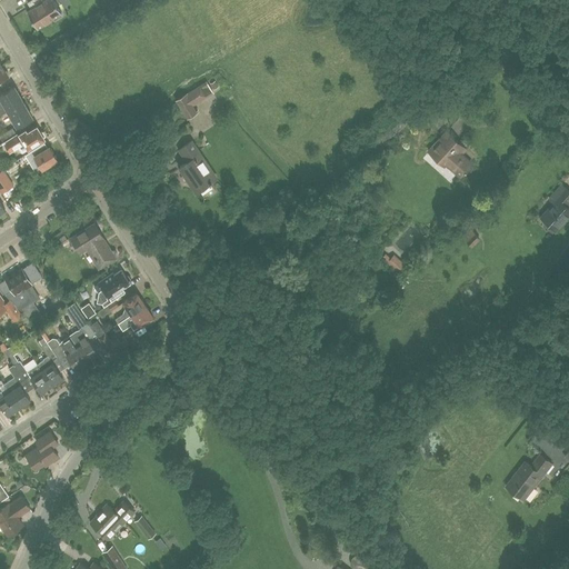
[(31,0),(29,1),(33,8),(27,12),(37,28),(61,12),(60,10),(53,0),(31,0)]
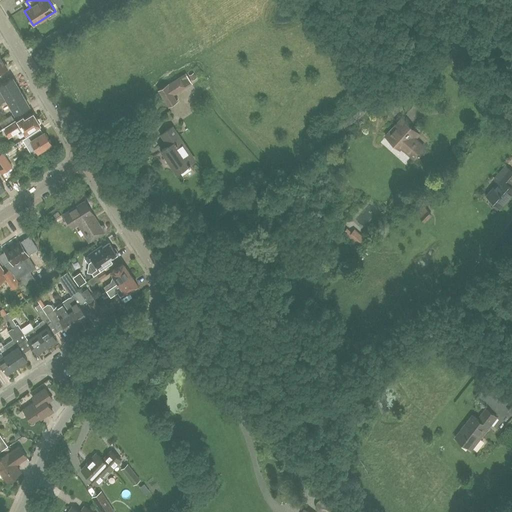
[(158,91),(168,108),(178,102),(174,96),(185,88),(178,77),(158,91)]
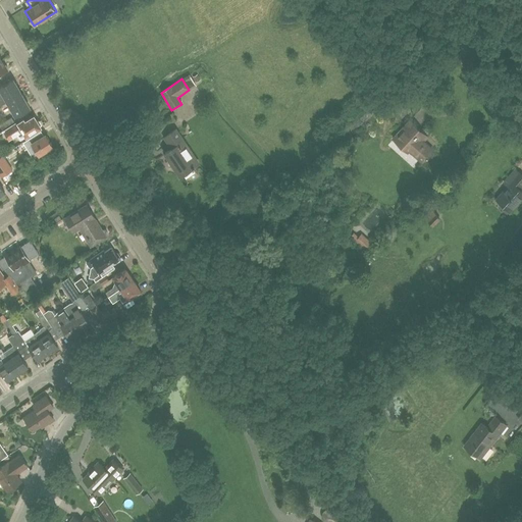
[(21,93),(13,80),(0,87),(0,105),(7,102),(21,93)]
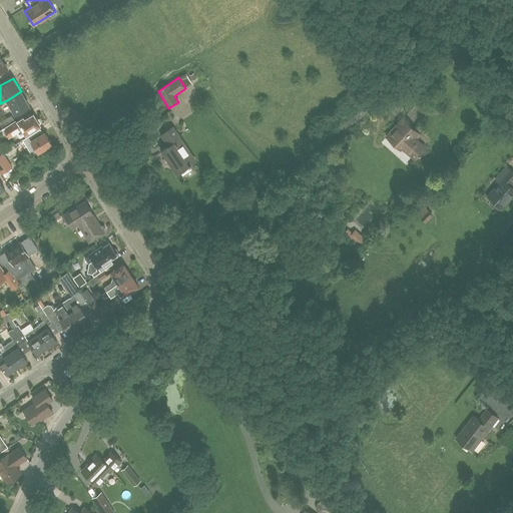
[(29,106),(21,91),(7,100),(15,114),(29,106)]
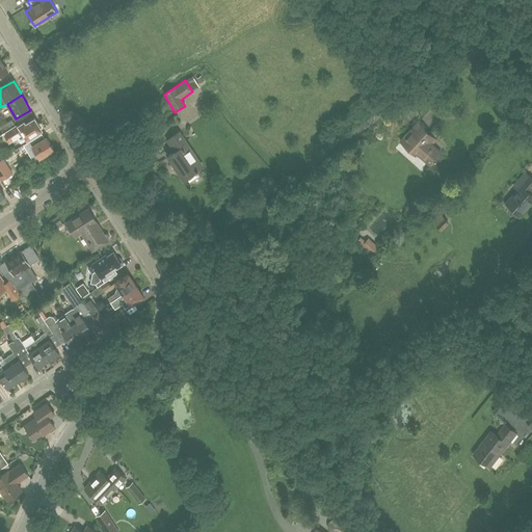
[(17,128),(16,126),(3,132),(9,142),(23,134),(26,139),(42,130),(41,128),(42,127),(40,123),(37,123),(34,118),(25,124),(24,122),(18,126),(19,127),(17,128)]
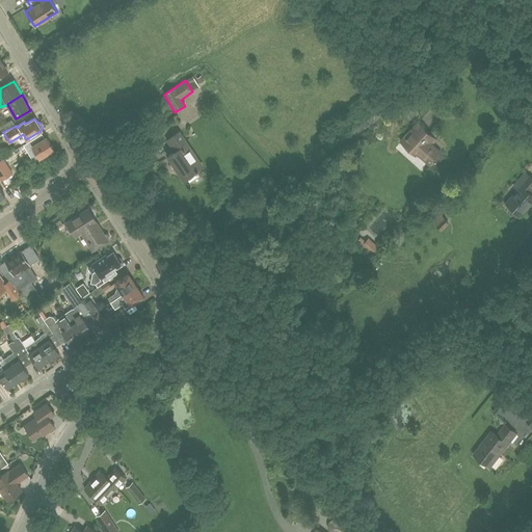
[(0,134),(3,132),(16,126),(11,120),(0,127),(0,134)]
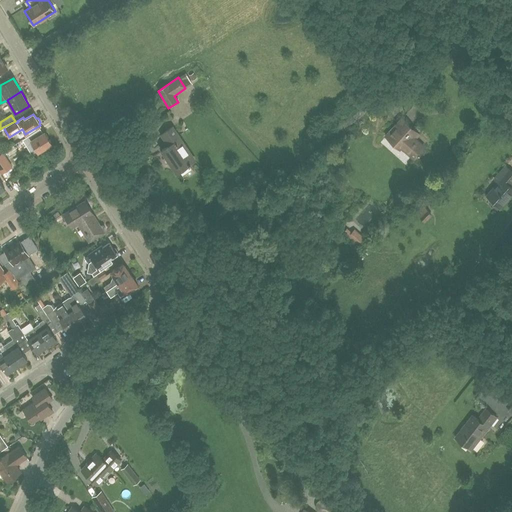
[(401,118),(385,136),(399,148),(402,145),(414,157),(424,147),(416,139),(419,135),(401,118)]
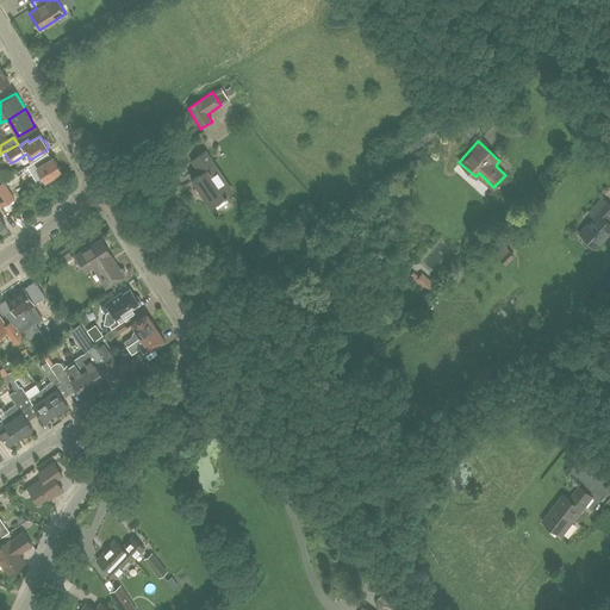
[(193,179),(211,205),(232,192),(206,151),(193,160),(201,173),(193,179)]
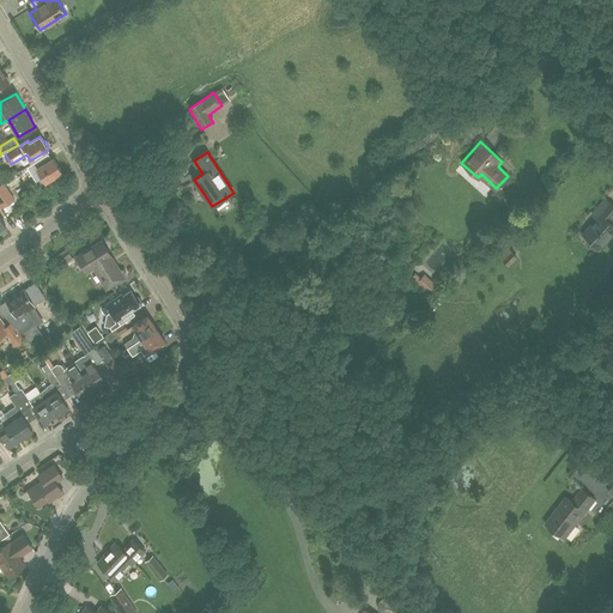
[(53,158),(37,168),(34,163),(17,173),(22,180),(38,170),(46,182),(62,173),(53,158)]
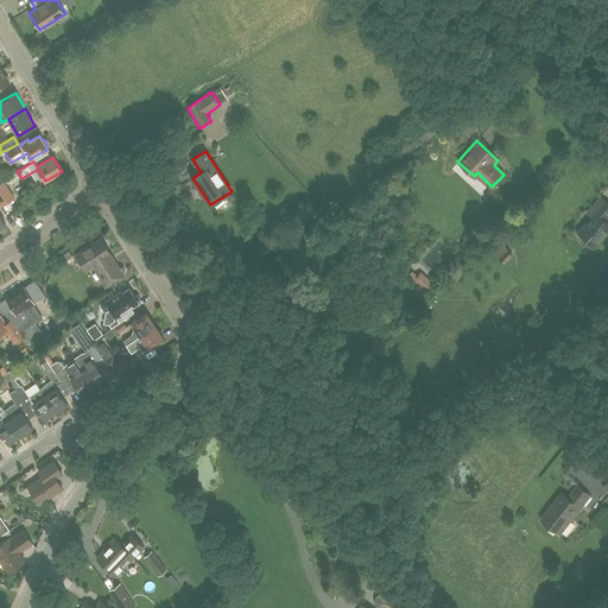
[(14,198),(2,182),(0,183),(0,202),(2,206),(14,198)]
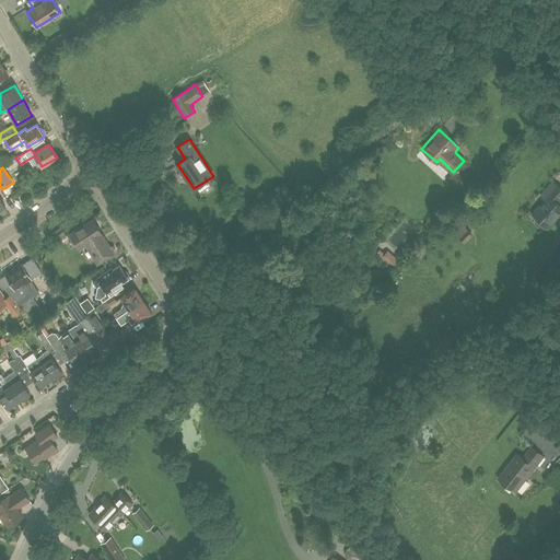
[(533,214),(547,226),(559,211),(559,205),(553,200),(559,193),(559,186),(553,182),(540,196),(546,200),(533,214)]
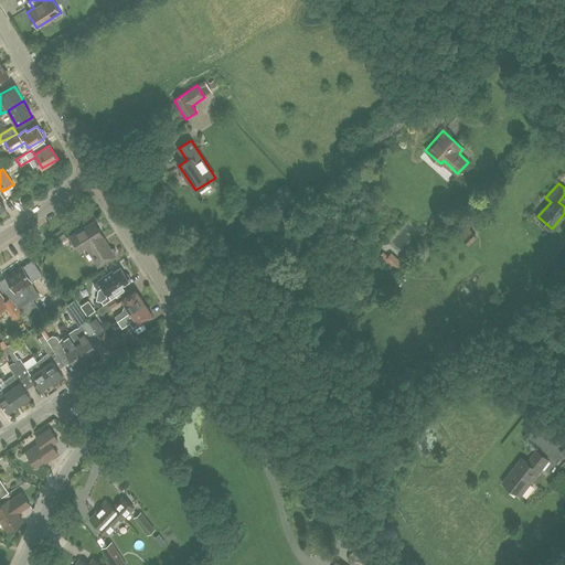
[(87,246),(99,266),(115,256),(115,255),(116,254),(117,252),(115,248),(113,248),(110,249),(94,222),(71,236),(80,251),(87,246)]
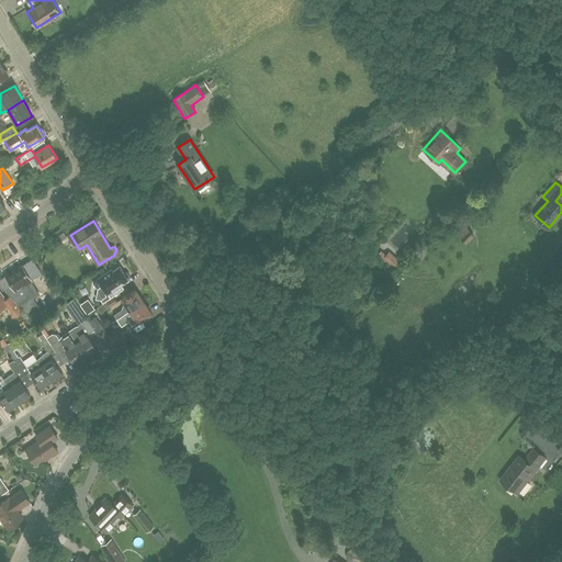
[(473,236),(465,227),(459,235),(467,243),(473,236)]
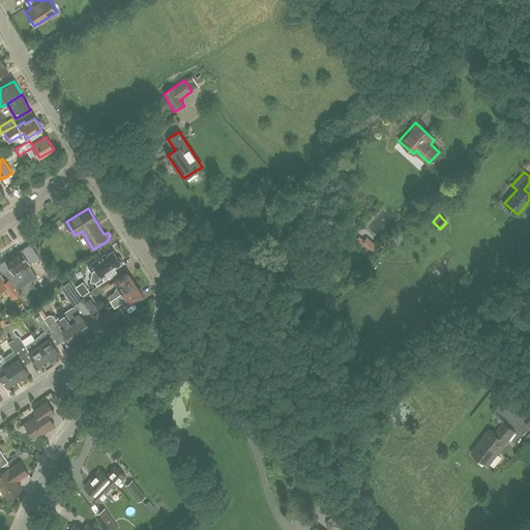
[(378,249),(372,243),(365,251),(372,256),(378,249)]
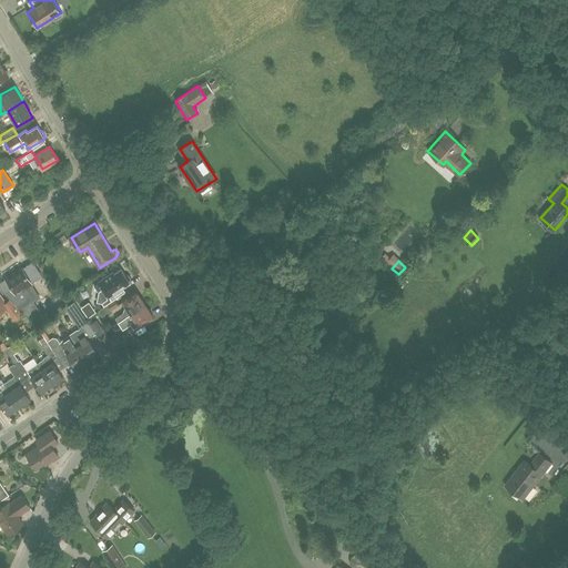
[(21,269),(7,279),(13,290),(6,294),(38,323),(44,320),(23,287),(30,283),(21,269)]
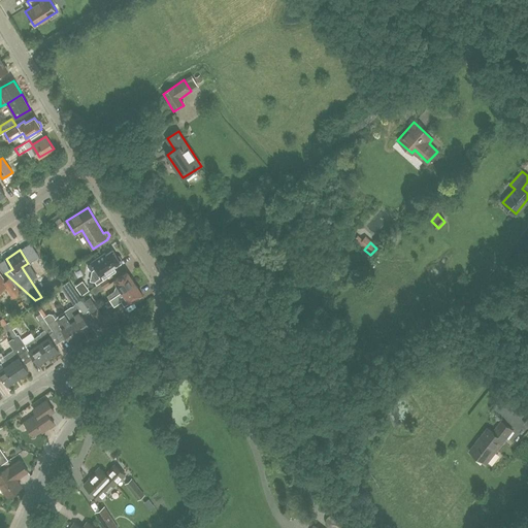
[(92,271),(90,281),(95,282),(97,285),(106,278),(117,271),(113,267),(121,262),(122,260),(119,256),(117,256),(112,251),(105,255),(104,254),(91,262),(95,268),(92,271)]
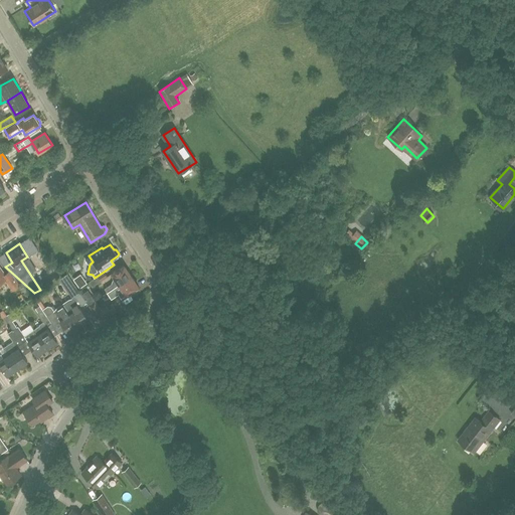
[(13,291),(20,285),(10,271),(6,275),(0,266),(0,283),(5,280),(13,291)]
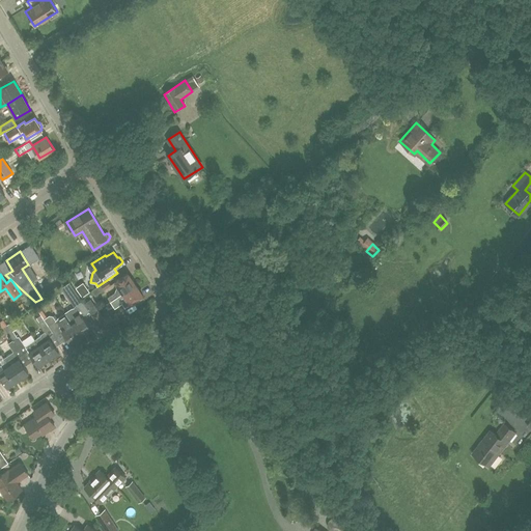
[(110,302),(136,284),(128,274),(115,282),(119,289),(108,298),(110,302)]
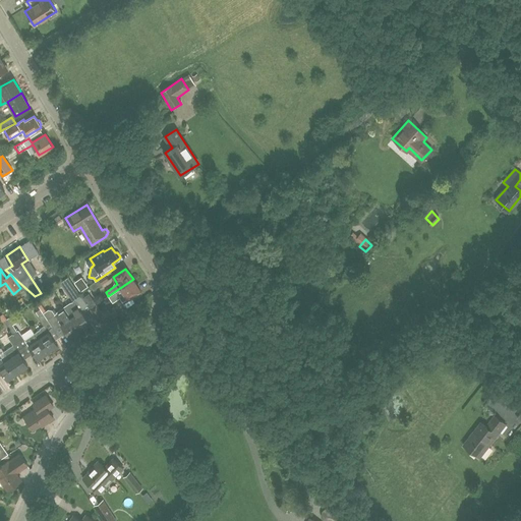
[(68,276),(63,270),(56,275),(61,281),(68,276)]
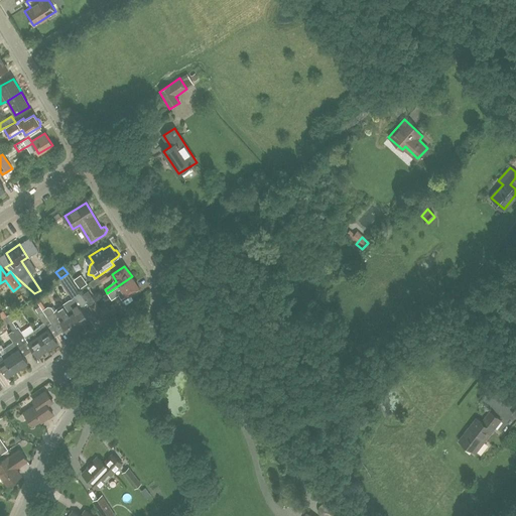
[(104,272),(95,278),(89,282),(93,287),(108,277),(104,272)]
